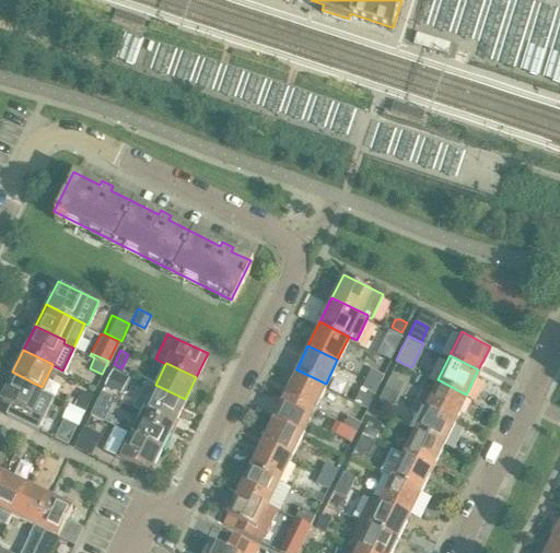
[(378,380),(384,371),(371,364),(365,374),(378,380)]
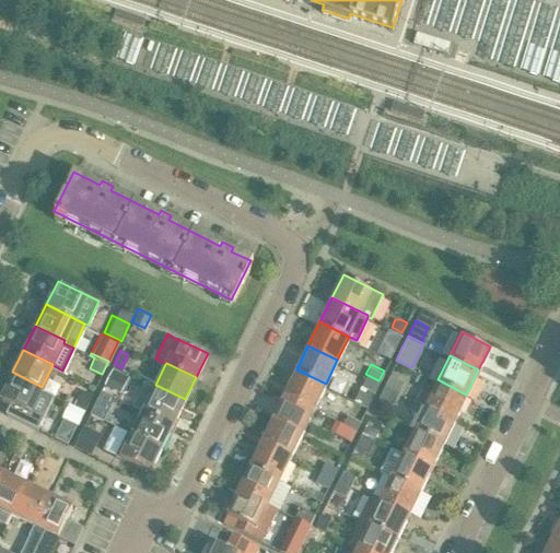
[(125,372),(120,369),(113,365),(105,379),(117,386),(125,372)]
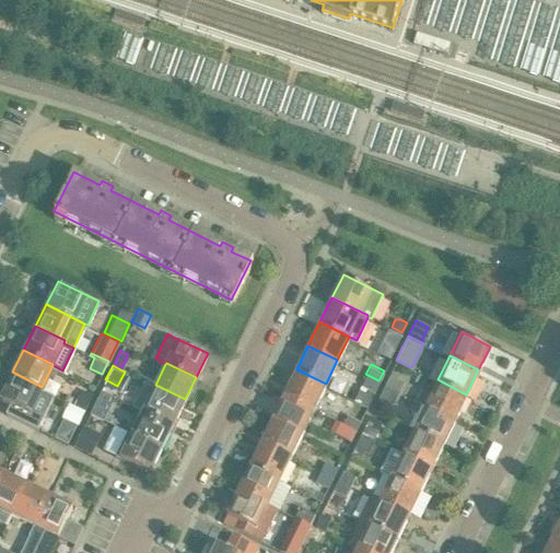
[(314,407),(326,384),(296,369),(284,392),(314,407)]
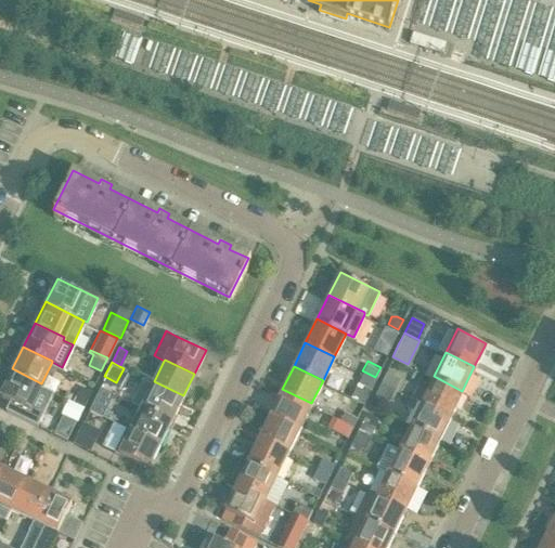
[(12,368),(0,392),(11,398),(7,407),(37,422),(53,389),(41,383),(12,368)]
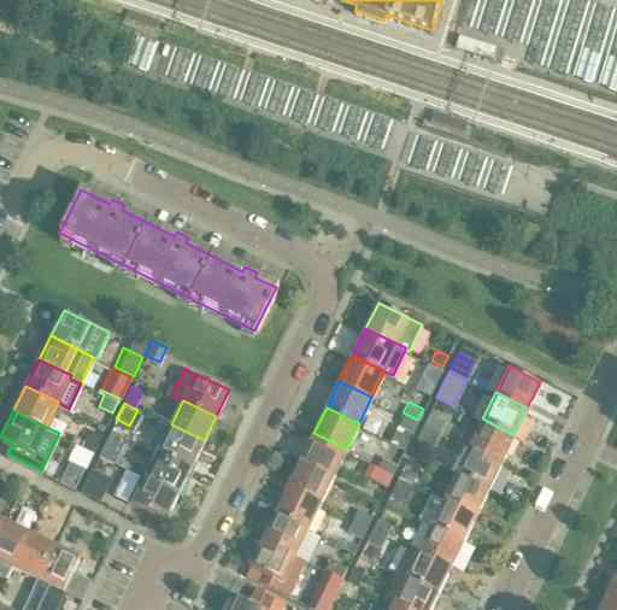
[(438,429),(444,418),(429,411),(423,422),(438,429)]
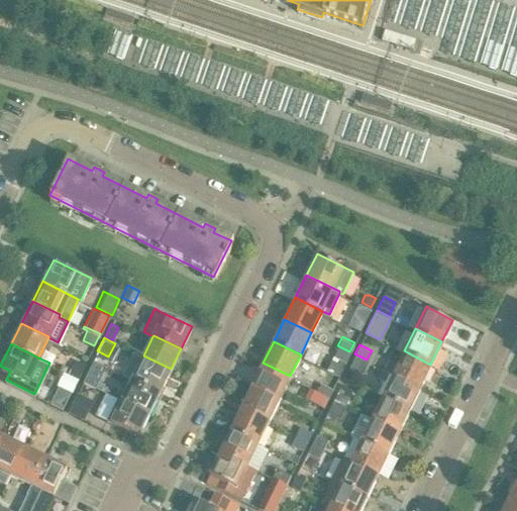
[(337,345),(327,367),(339,373),(349,351),(337,345)]
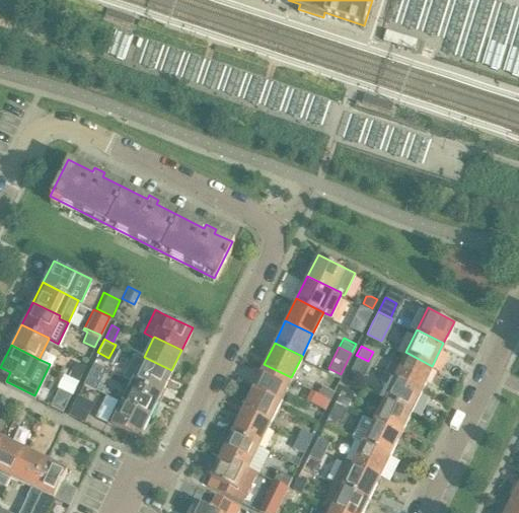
[(390,360),(385,369),(422,387),(432,366),(405,352),(399,365),(390,360)]
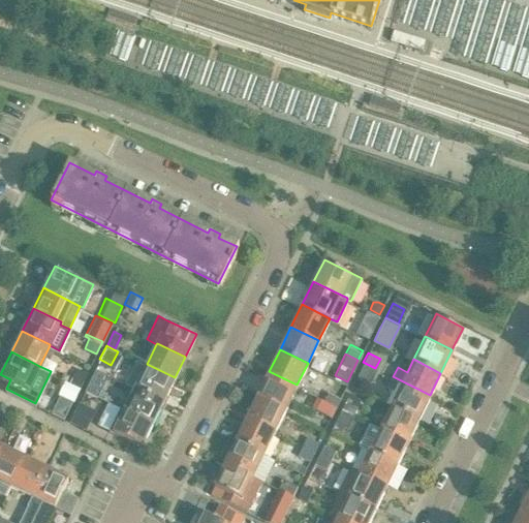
[(136,360),(126,381),(135,387),(163,400),(175,377),(147,364),(146,365),(136,360)]
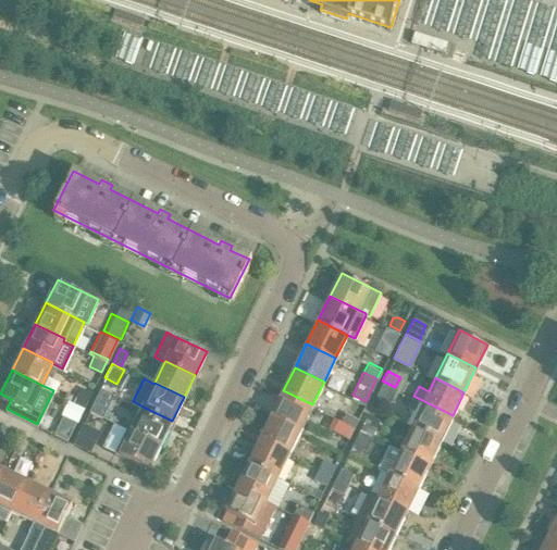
[(391,397),(395,387),(382,380),(378,390),(391,397)]
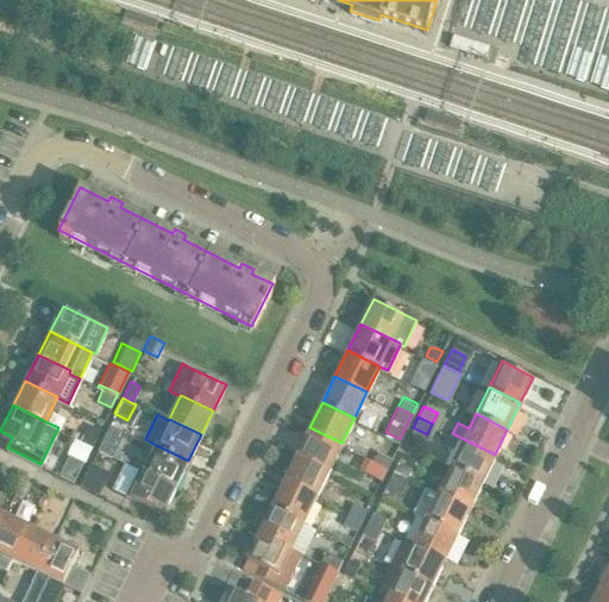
[(93,444),(101,427),(92,422),(83,439),(87,441),(93,444)]
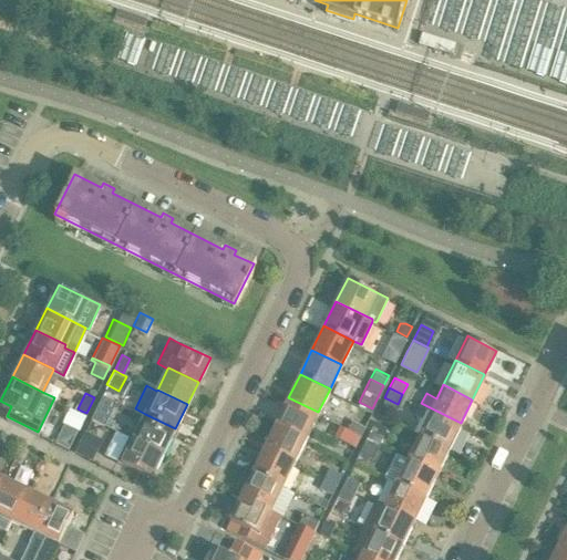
[(104,423),(115,400),(103,393),(91,416),(104,423)]
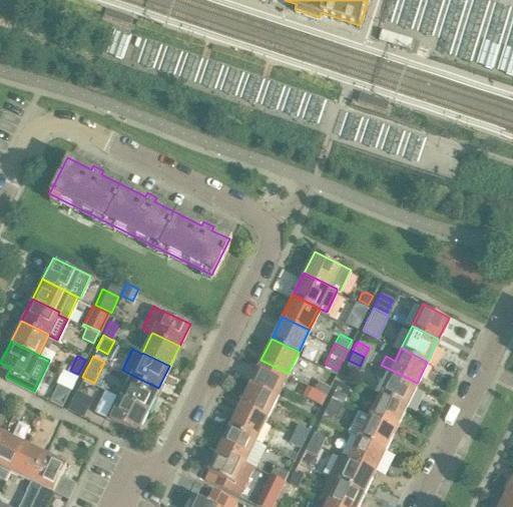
[(278,395),(288,373),(261,360),(250,382),(278,395)]
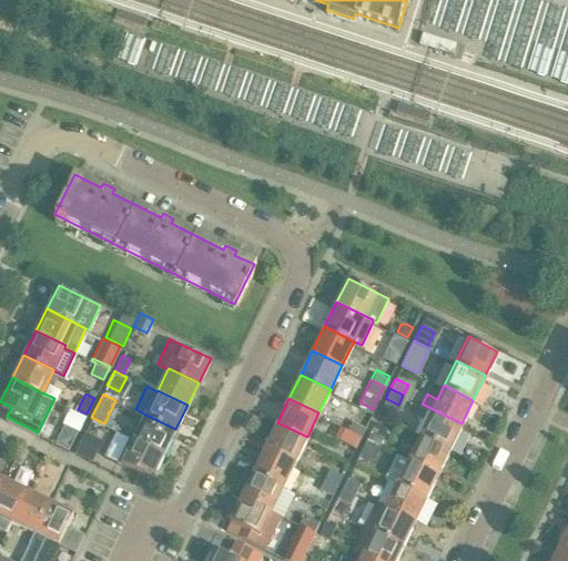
[(421,406),(416,414),(427,419),(421,432),(449,447),(462,424),(422,404),(421,406)]
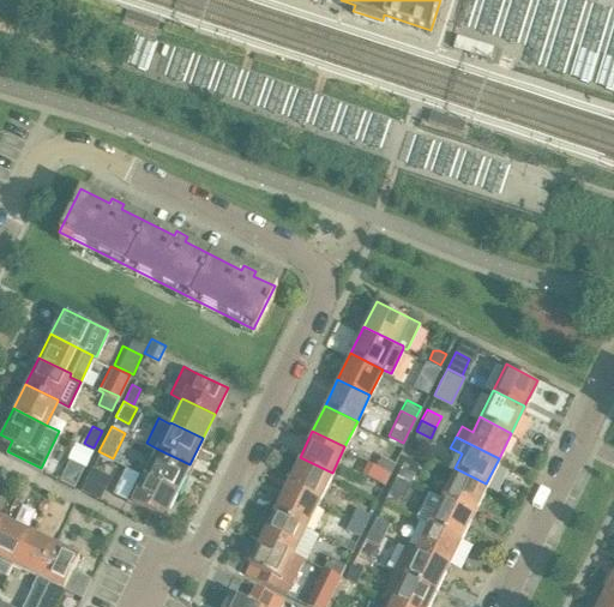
[(68,455),(84,463),(85,463),(94,448),(91,448),(88,445),(84,443),(76,439),(68,455)]
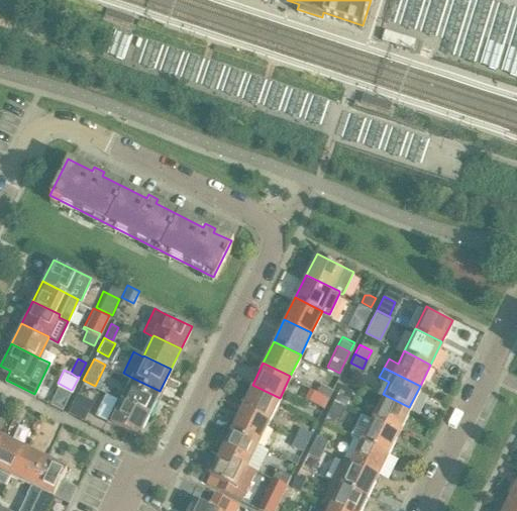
[(132,378),(122,398),(149,411),(160,391),(132,378)]
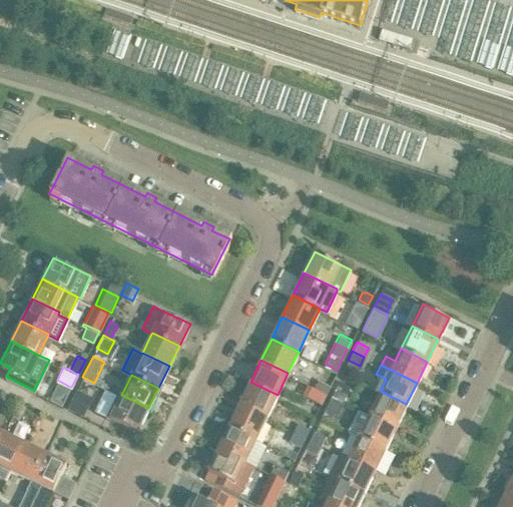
[(326,392),(331,383),(318,377),(313,386),(326,392)]
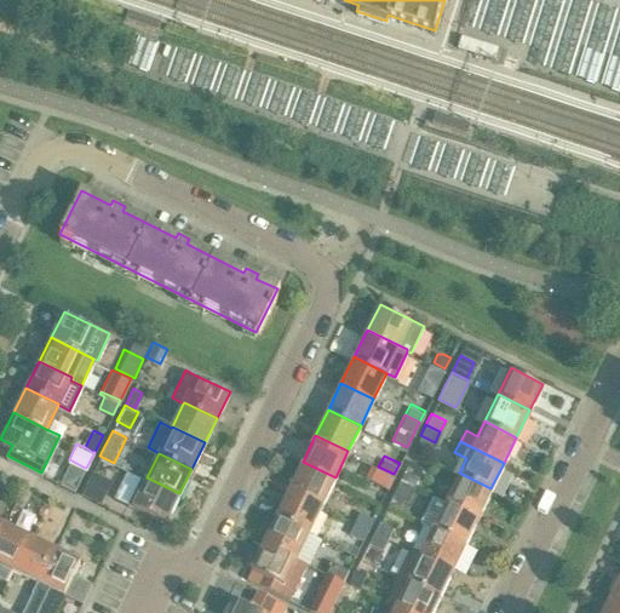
[(409,458),(400,477),(414,485),(424,465),(409,458)]
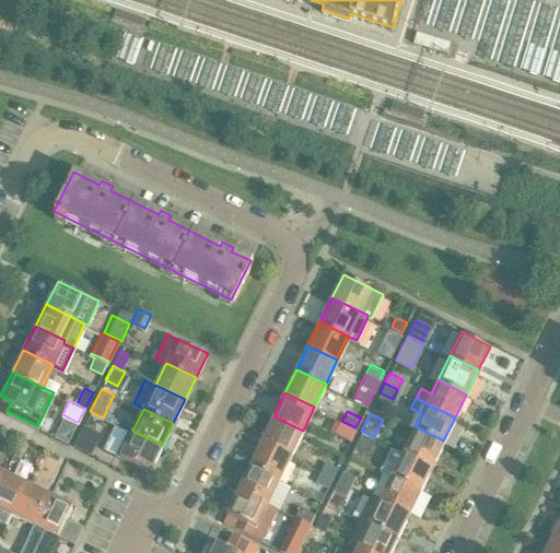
[(291,454),(303,431),(273,416),(263,439),(291,454)]
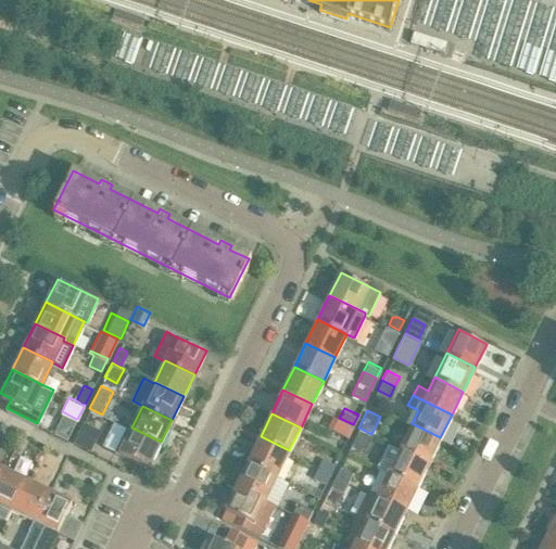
[(349,434),(353,424),(339,418),(335,428),(349,434)]
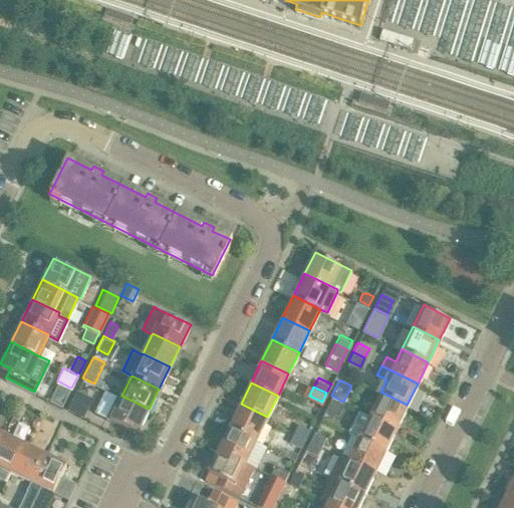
[(83,416),(92,396),(77,388),(67,408),(83,416)]
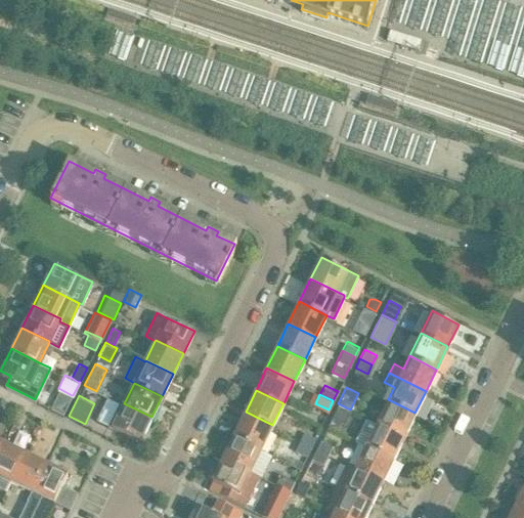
[(388,399),(377,422),(403,435),(415,413),(388,399)]
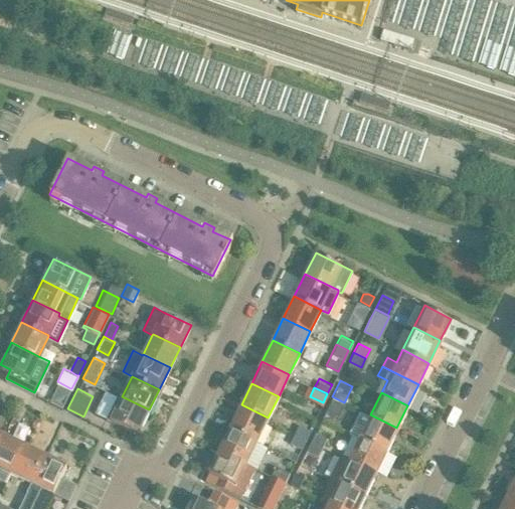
[(117,394),(106,416),(111,418),(139,432),(149,409),(122,396),(122,397),(117,394)]
